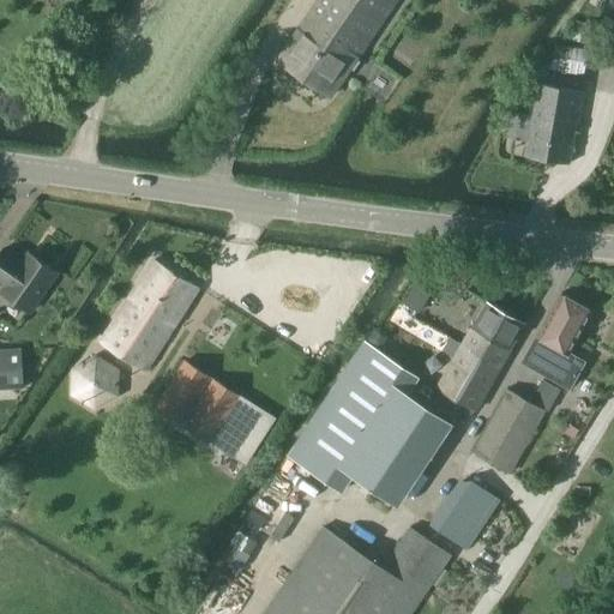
[(318,0),(277,59),(330,95),(396,0),(318,0)]
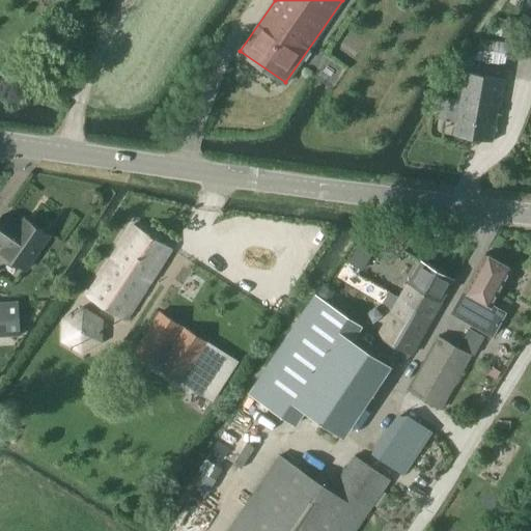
[(509,43),(481,38),(477,60),(505,65),(509,43)]
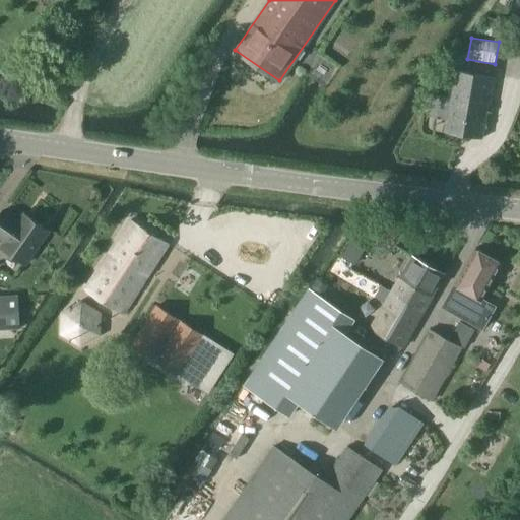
[(449,111),(445,130),(482,136),(488,108),(491,108),(496,74),(452,67),(447,93),(444,93),(443,99),(435,98),(433,108),(449,111)]
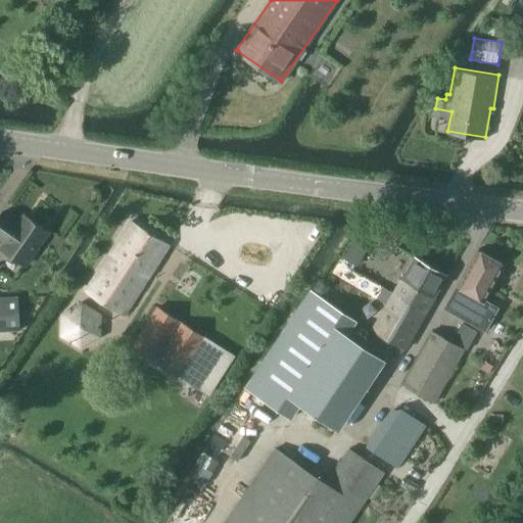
[(0,217),(0,239),(5,243),(2,249),(26,266),(49,232),(26,216),(17,226),(13,223),(15,221),(3,212),(0,217)]
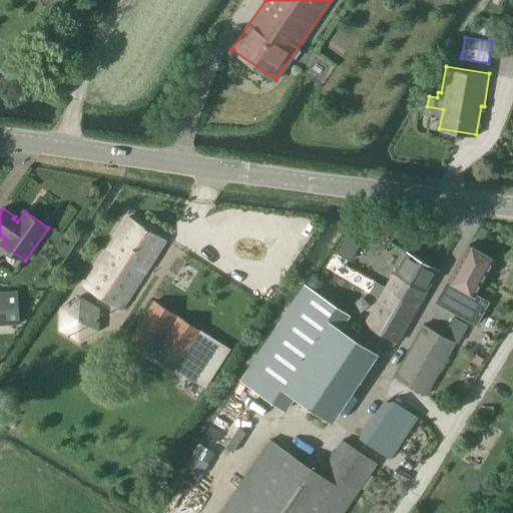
[(88,282),(85,280),(82,284),(122,309),(166,240),(130,216),(88,282)]
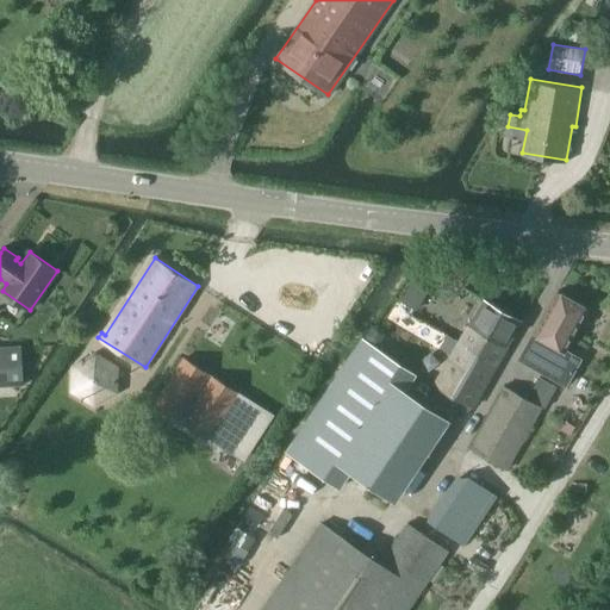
[(592,310),(560,292),(521,361),(570,387),(584,361),(568,352),(592,310)]
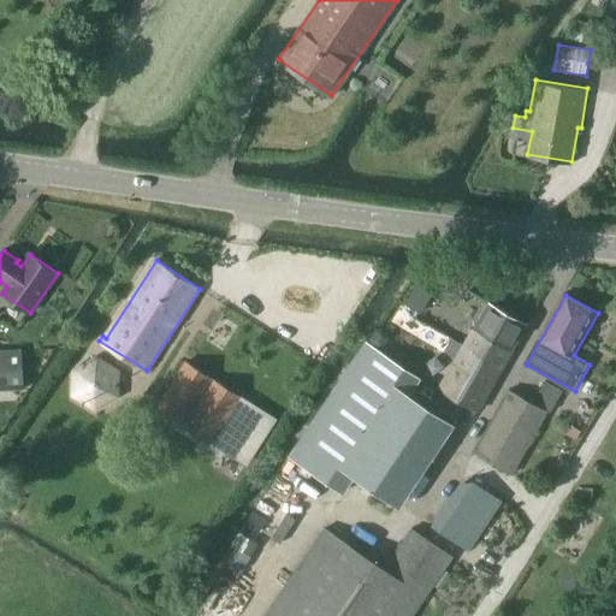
[(526,325),(489,304),(465,348),(502,368),(526,325)]
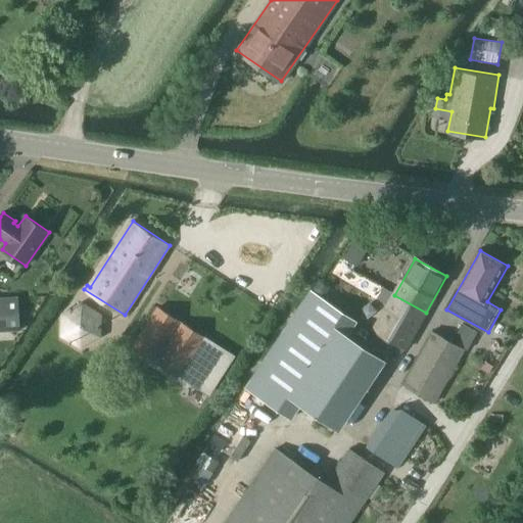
[(246,387),(292,418),(300,406),(340,431),(387,361),(364,345),(371,334),(355,324),(357,321),(312,290),(246,387)]
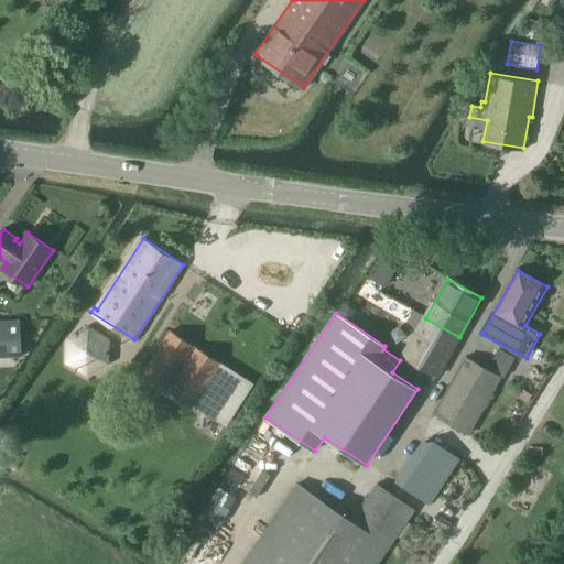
[(403,358),(437,377),(459,337),(425,318),(403,358)]
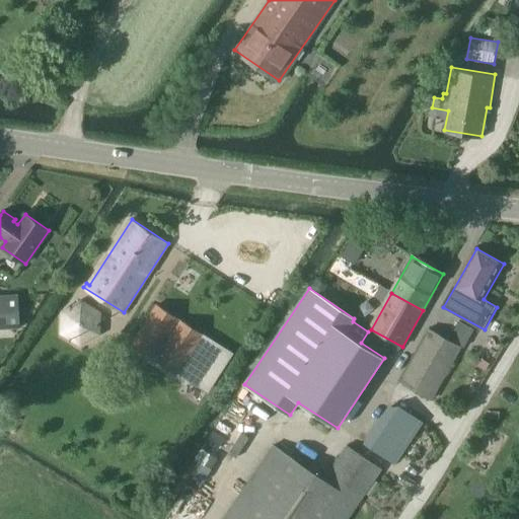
[(19,294),(0,295),(0,329),(21,328),(19,294)]
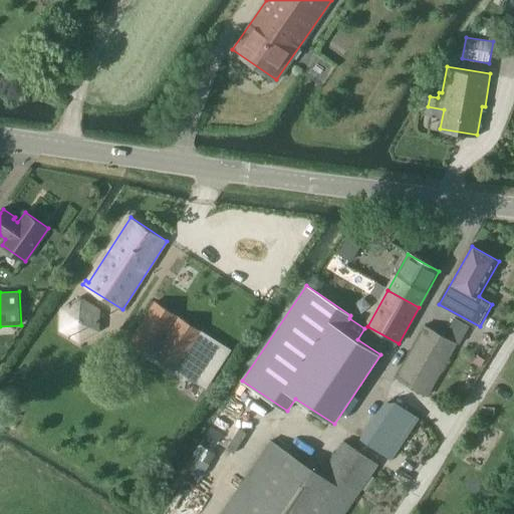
[(82,296),(60,307),(59,331),(80,344),(100,331),(101,309),(82,296)]
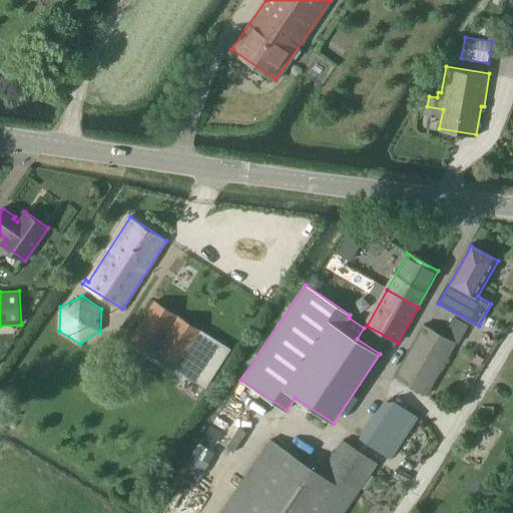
[(175,315),(155,302),(131,340),(151,353),(175,315)]
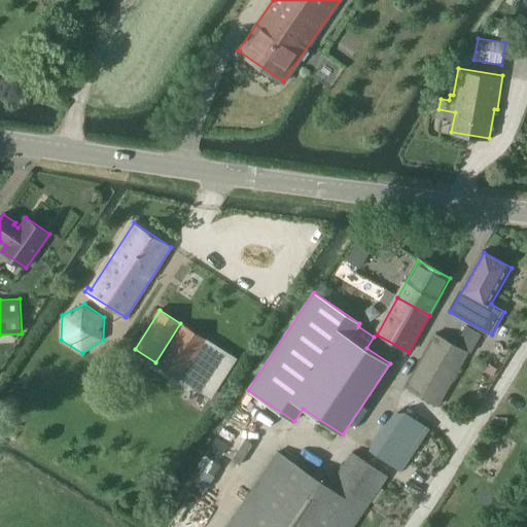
[(185,325),(160,364),(207,396),(233,356),(185,325)]
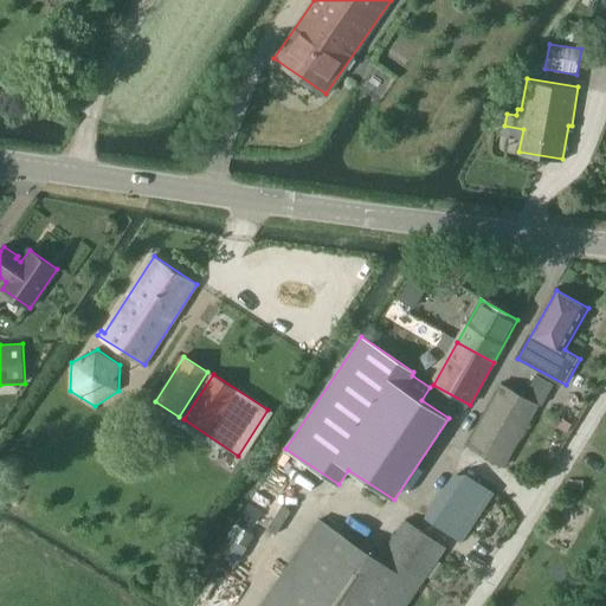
[(507,468),(540,405),(542,406),(554,385),(537,375),(526,395),(503,384),(469,446),(507,468)]
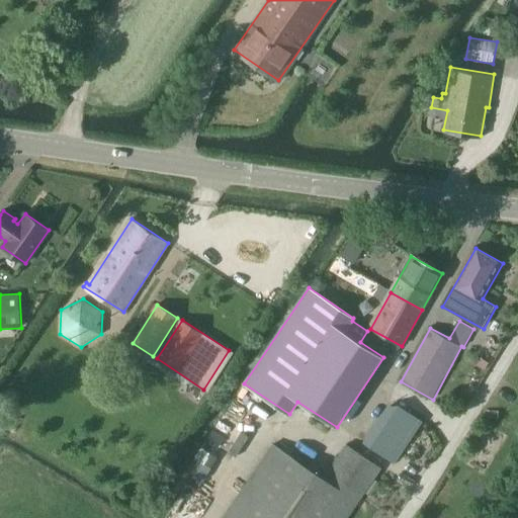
[(399,405),(389,407),(364,443),(389,459),(417,417),(399,405)]
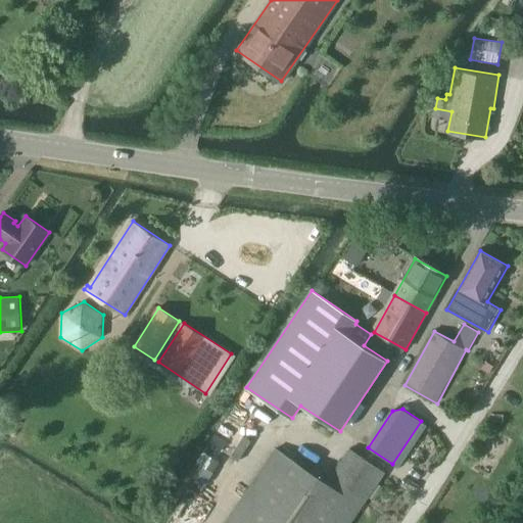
[(276,447),(224,522),(351,522),(386,473),(350,448),(327,482),(276,447)]
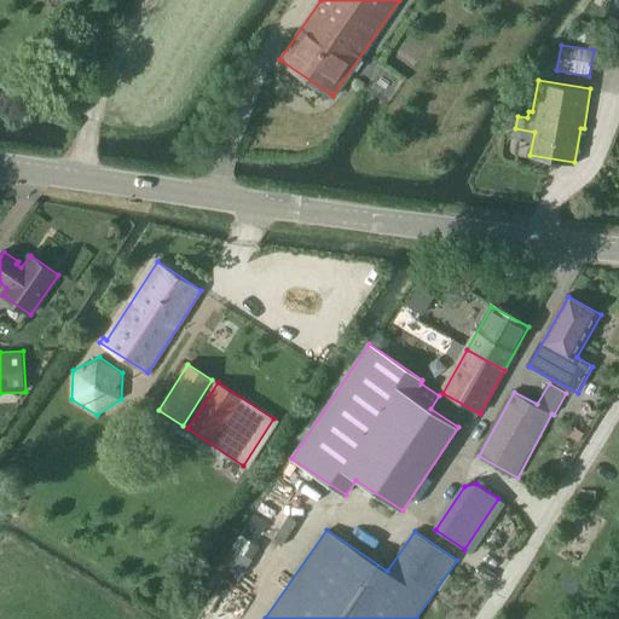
All buildings are outlined.
